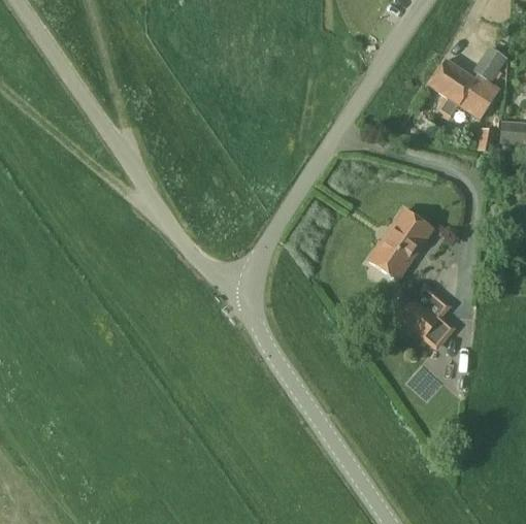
[(492,82),(508,57),(491,45),(474,69),(492,82)]
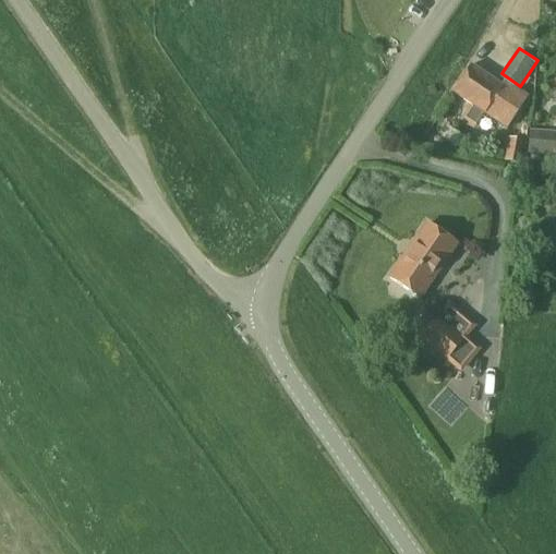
[(503,82),(473,62),(455,89),(507,124),(528,94),(505,79),(503,82)]
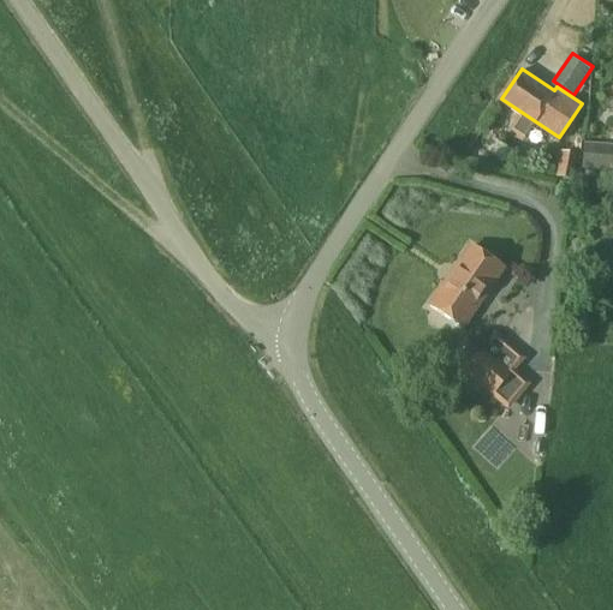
[(612,142),(584,141),(583,166),(612,167),(612,142)]
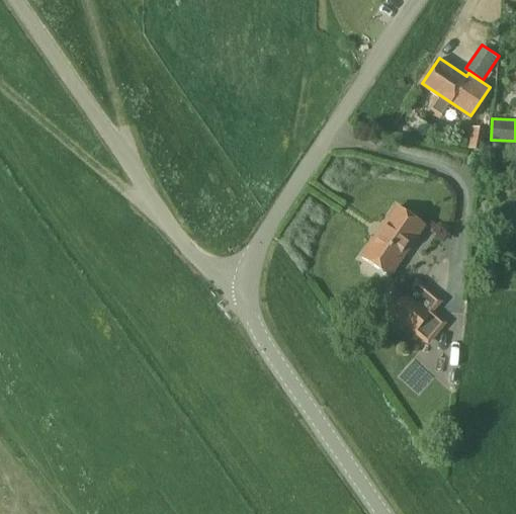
[(487,126),(474,124),(469,146),(484,148),(487,126)]
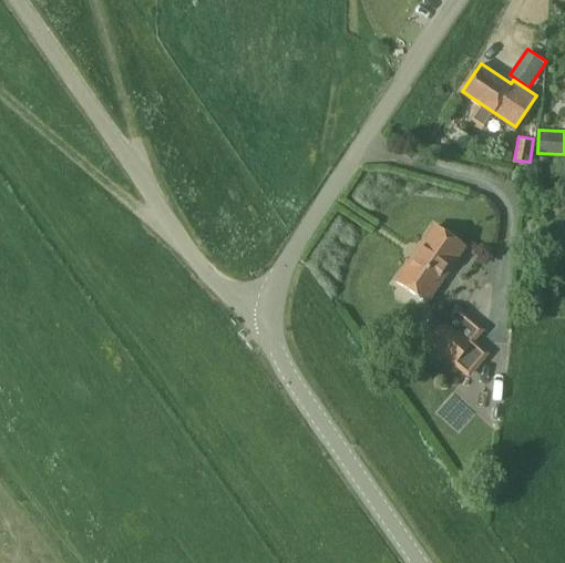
[(427,299),(464,245),(434,225),(397,279),(427,299)]
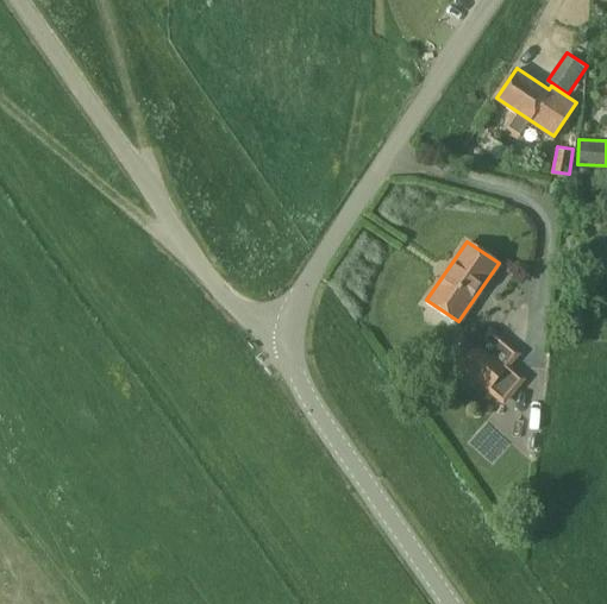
[(505,398),(519,381),(504,366),(515,354),(490,332),(462,363),(505,398)]
